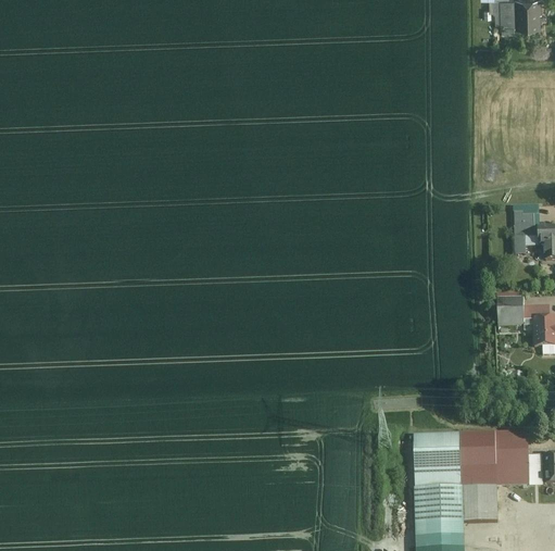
[(541,25),(540,0),(494,0),(496,27),(541,25)]
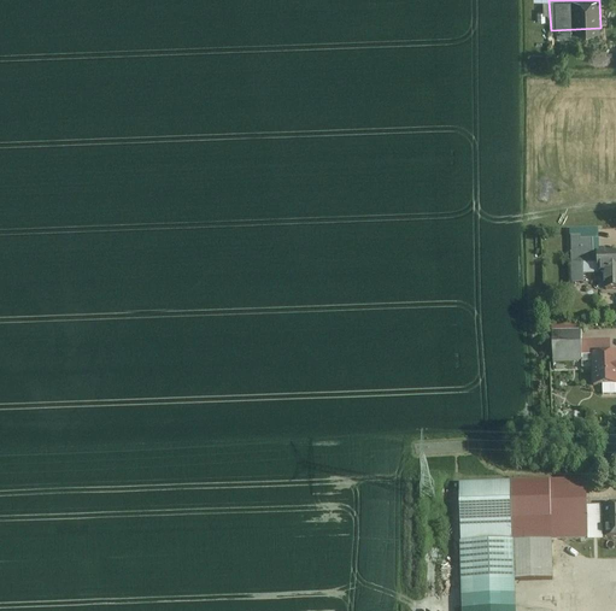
[(610,285),(615,283),(615,246),(597,247),(596,225),(569,227),(572,270),(600,269),(600,280),(610,280),(610,285)]
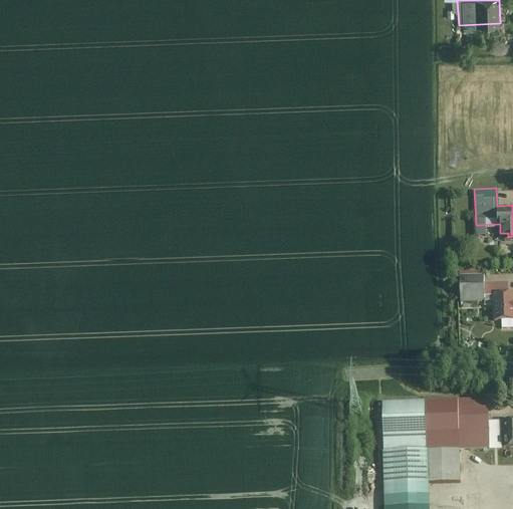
[(459,272),(460,298),(483,297),(483,272),(459,272)]
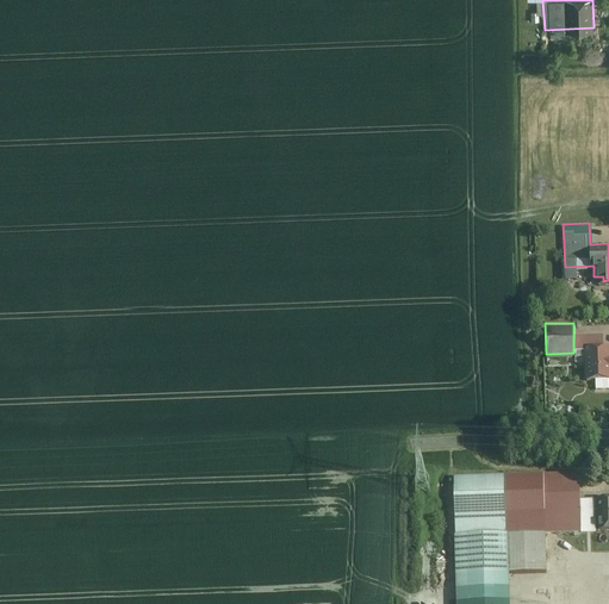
[(608,344),(585,346),(585,375),(608,375),(608,344)]
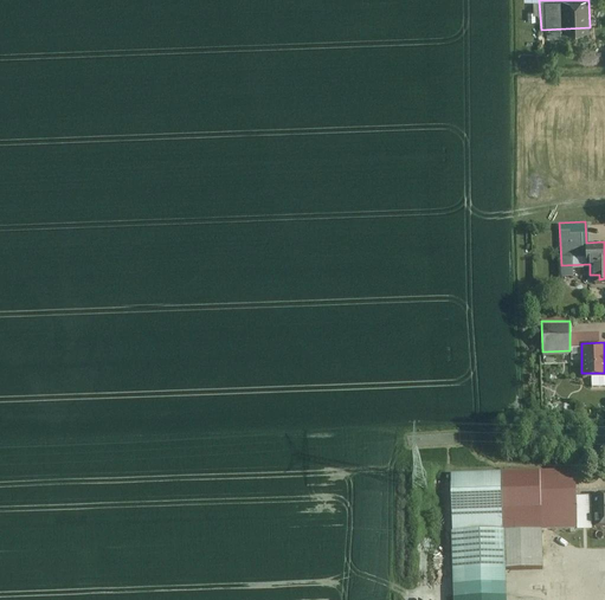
[(450,470),(454,599),(506,599),(506,566),(542,565),(541,528),(591,527),(590,492),(575,494),(574,466),(450,470)]
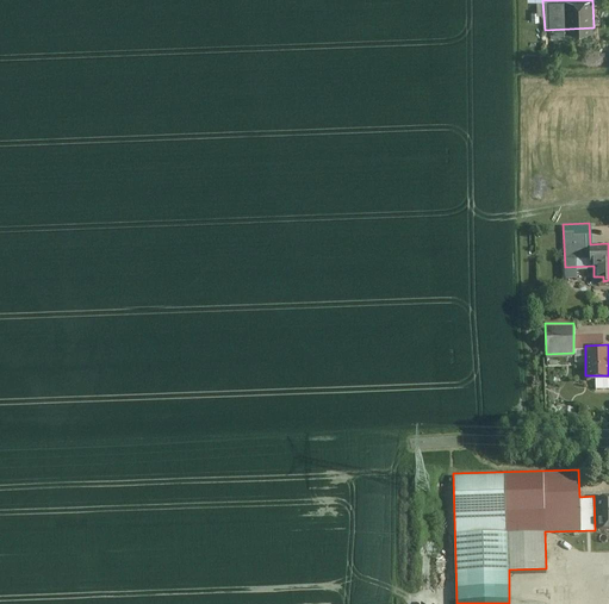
[(608,494),(597,496),(598,528),(608,527),(608,494)]
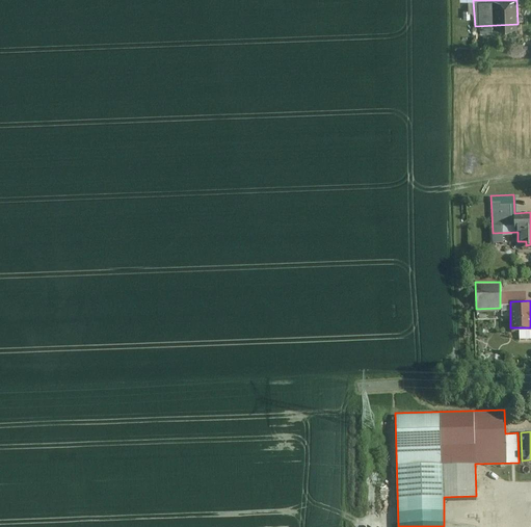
All buildings are outlined.
